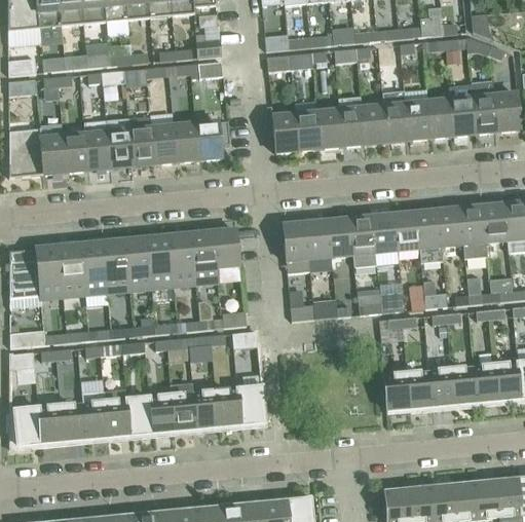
[(8,0),(8,30),(40,28),(37,0),(8,0)]
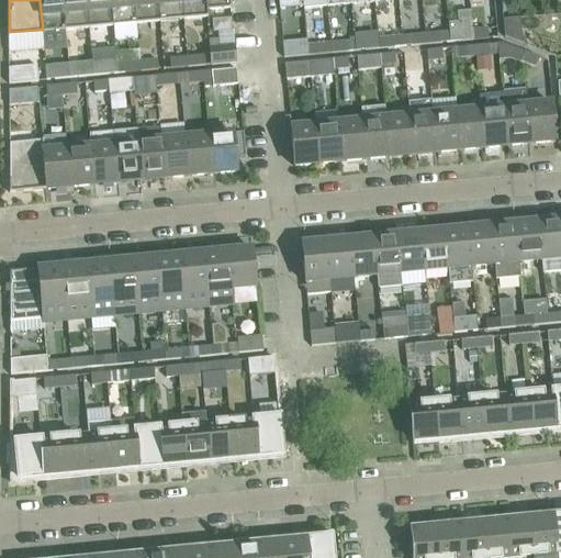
[(40,0),(43,30),(66,28),(63,0),(40,0)]
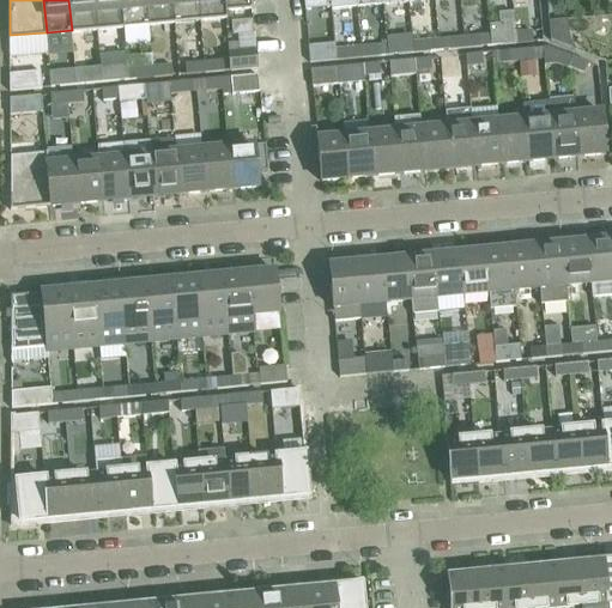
[(68,0),(72,30),(98,28),(95,0),(68,0)]
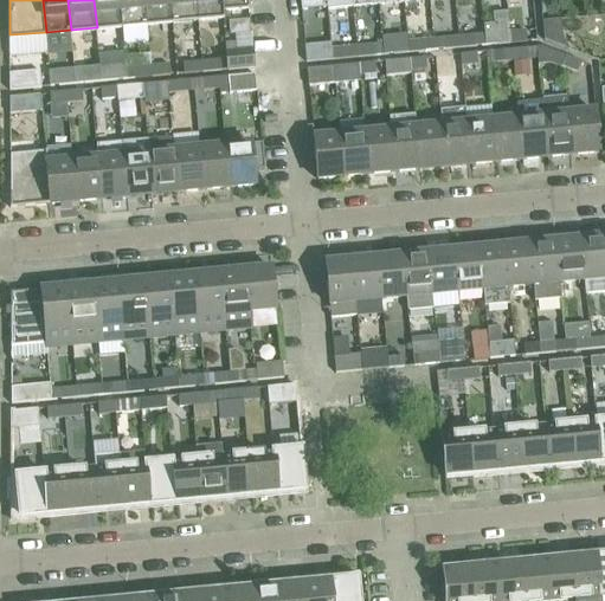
[(94,0),(97,27),(122,25),(118,0),(94,0)]
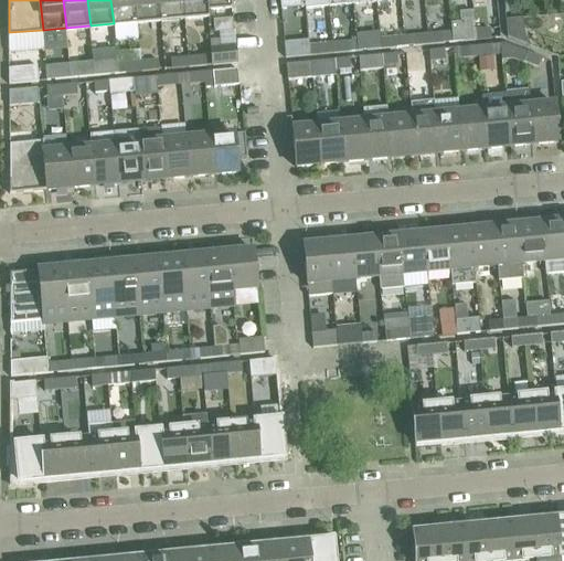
[(110,0),(114,23),(138,21),(136,0),(110,0)]
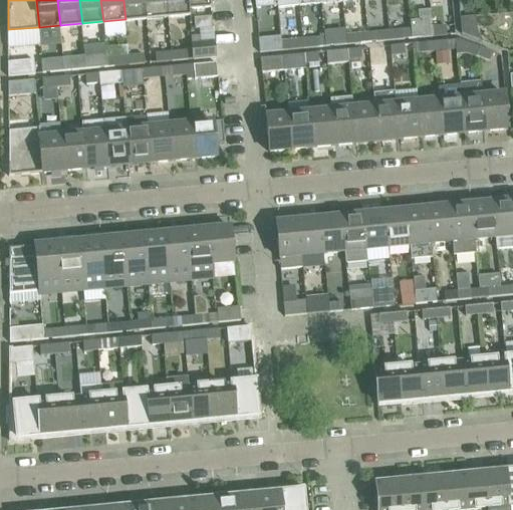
[(123,0),(125,19),(147,17),(145,0),(123,0)]
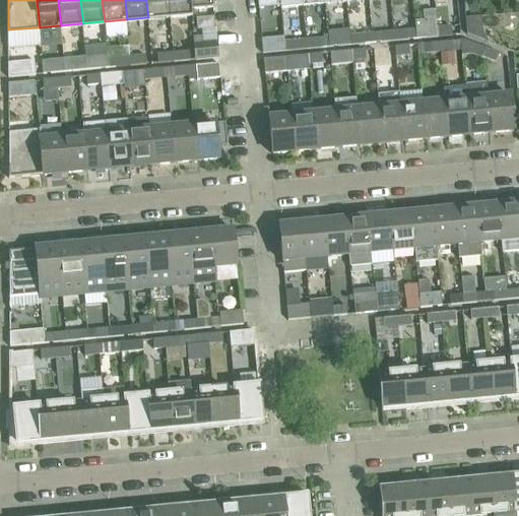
[(146,0),(148,17),(171,14),(169,0),(146,0)]
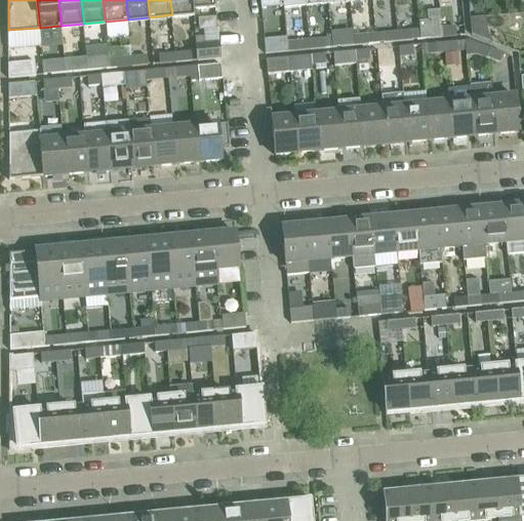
[(170,0),(172,14),(194,12),(192,0),(170,0)]
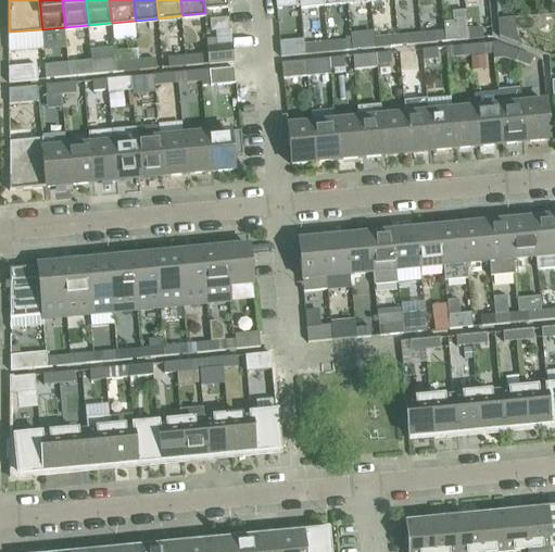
[(203,0),(205,13),(206,13),(205,8),(229,5),(228,0),(203,0)]
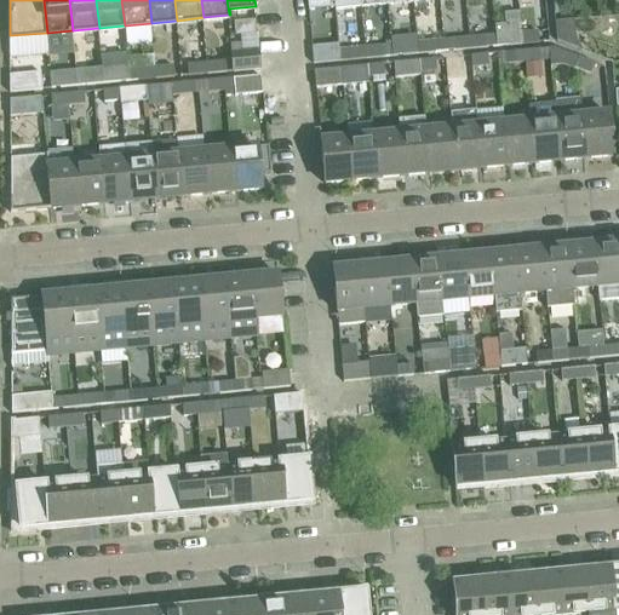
[(557,36),(577,45),(574,16),(556,18),(557,36)]
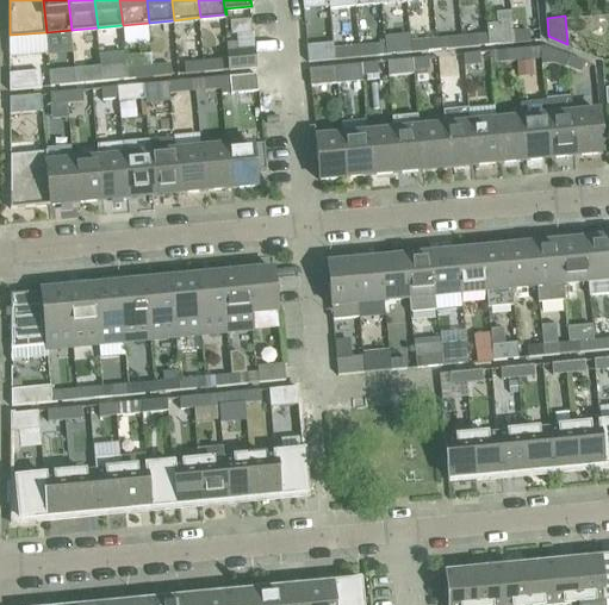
[(514,29),(515,39),(530,38),(530,27),(514,29)]
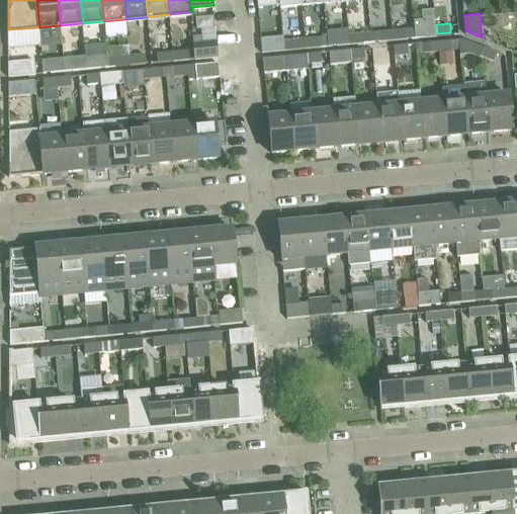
[(423,25),(424,34),(437,33),(436,24),(423,25)]
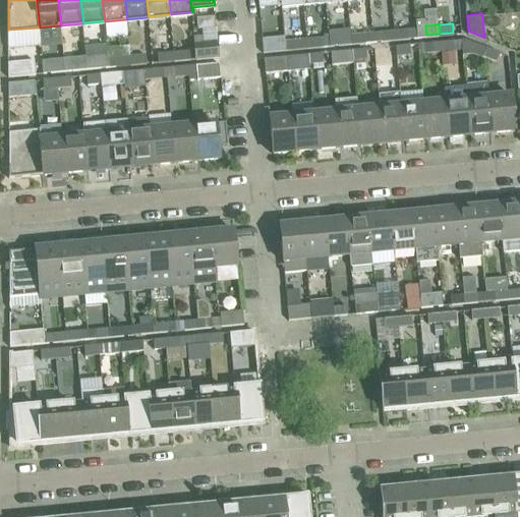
[(417,26),(395,29),(396,38),(418,36),(417,26)]
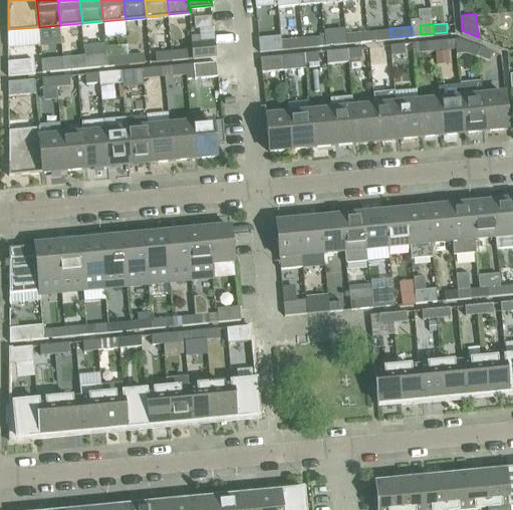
[(390,28),(368,30),(369,39),(391,37),(390,28)]
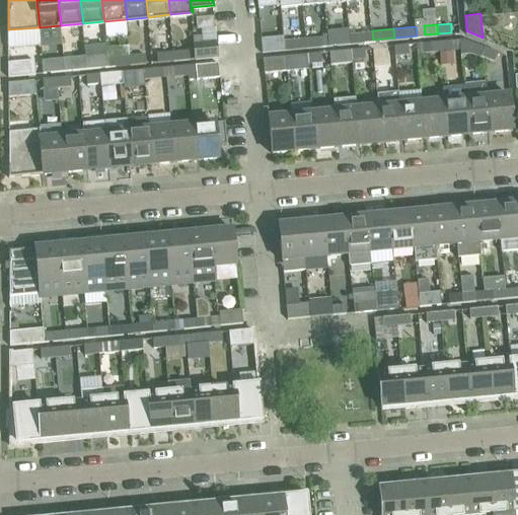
[(372,30),(350,32),(351,42),(373,40),(372,30)]
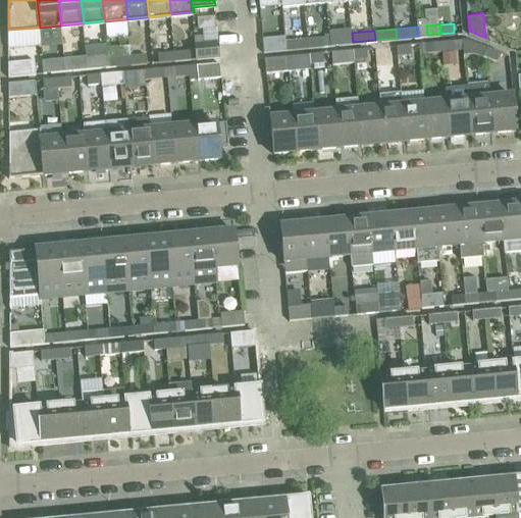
[(340,43),(353,42),(352,33),(339,34),(340,43)]
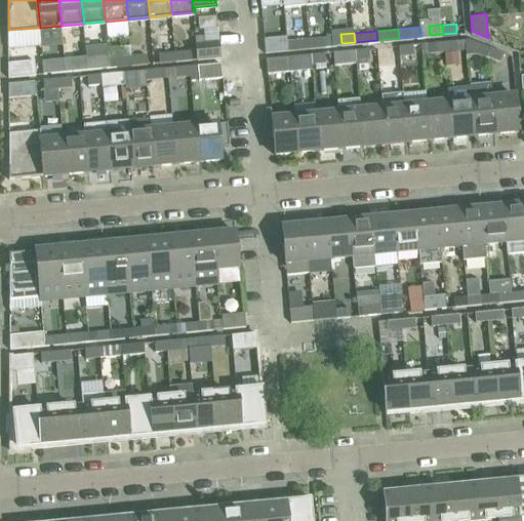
[(196,34),(197,43),(198,57),(220,55),(219,41),(206,42),(205,34),(196,34)]
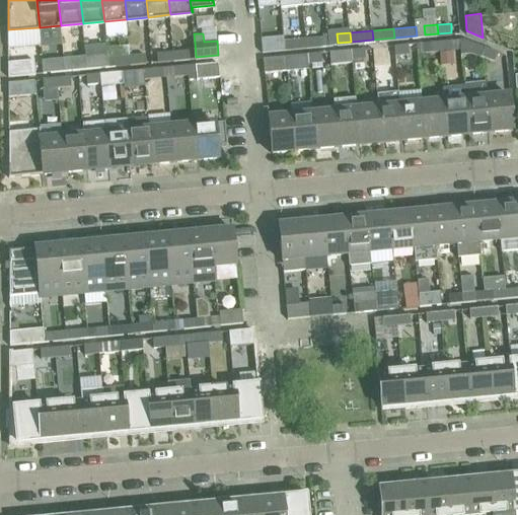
[(263,50),(286,48),(285,39),(284,33),(262,35),(263,50)]
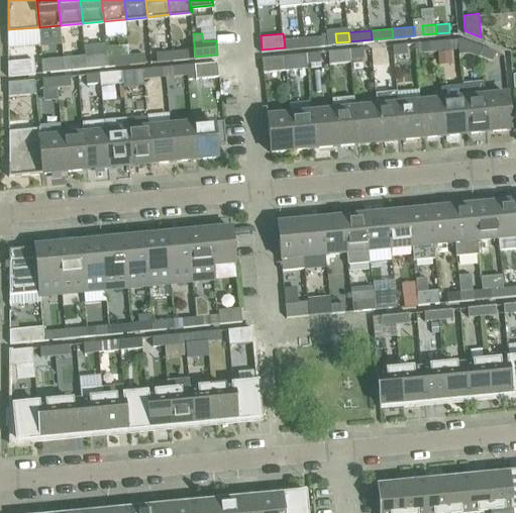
[(327,34),(305,36),(306,45),(328,43),(327,34)]
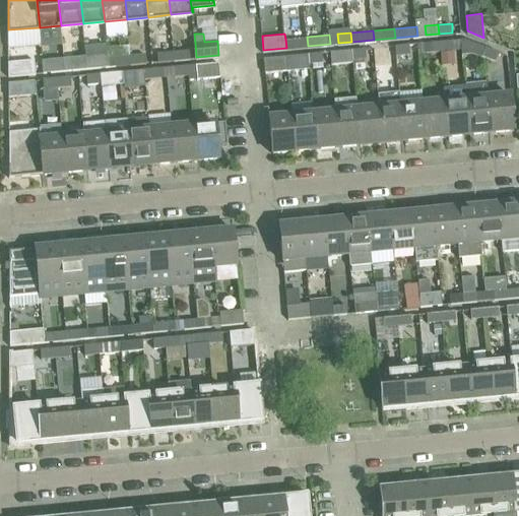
[(307,37),(285,39),(286,48),(308,46),(307,37)]
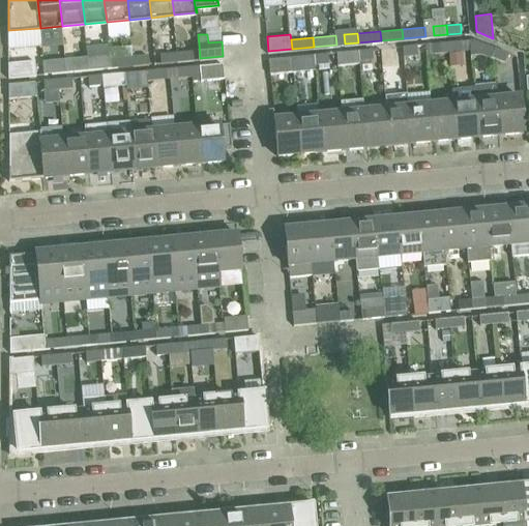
[(470,38),(448,40),(449,50),(471,48),(470,38)]
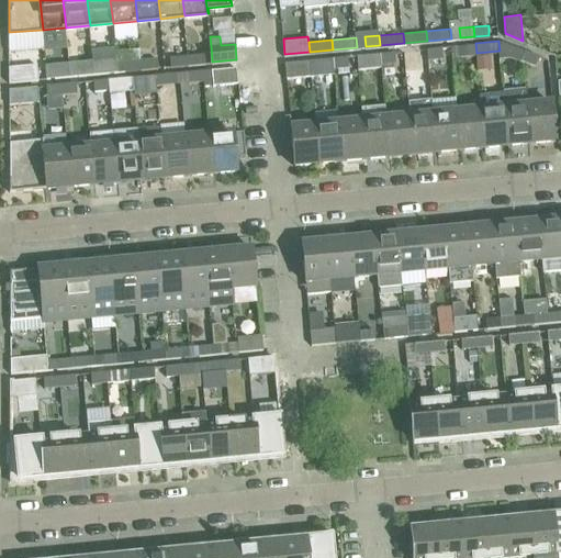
[(522,59),(522,58),(526,48),(504,41),(498,41),(500,51),(500,56),(509,55),(522,59)]
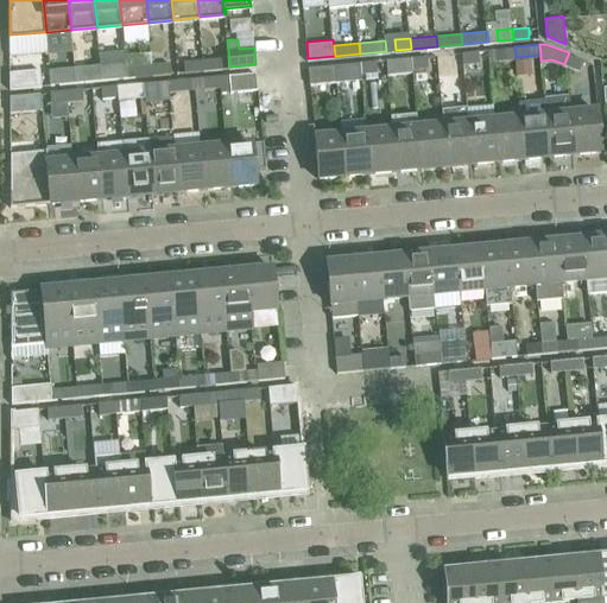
[(516,57),(514,46),(498,48),(499,58),(516,57)]
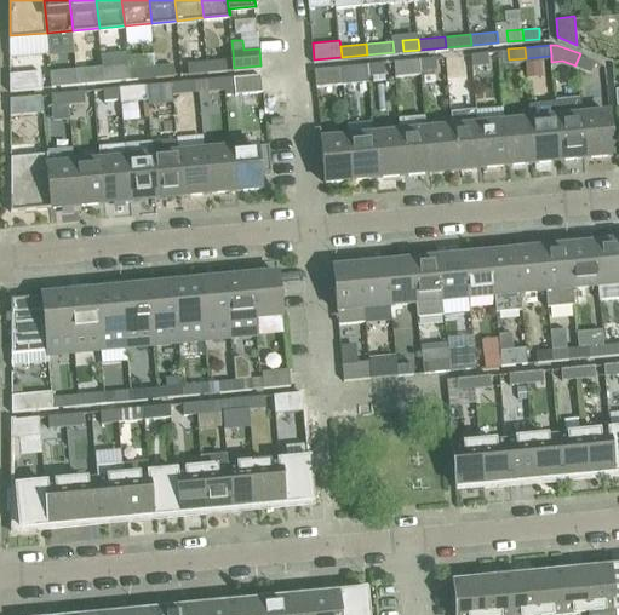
[(489,62),(488,51),(473,52),(473,63),(489,62)]
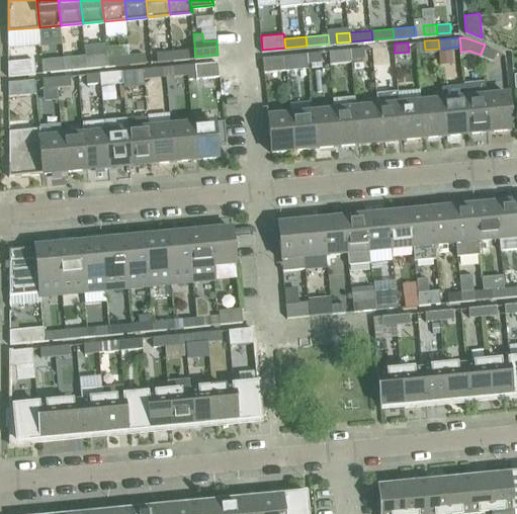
[(106,44),(85,46),(86,54),(87,67),(108,65),(108,56),(106,44)]
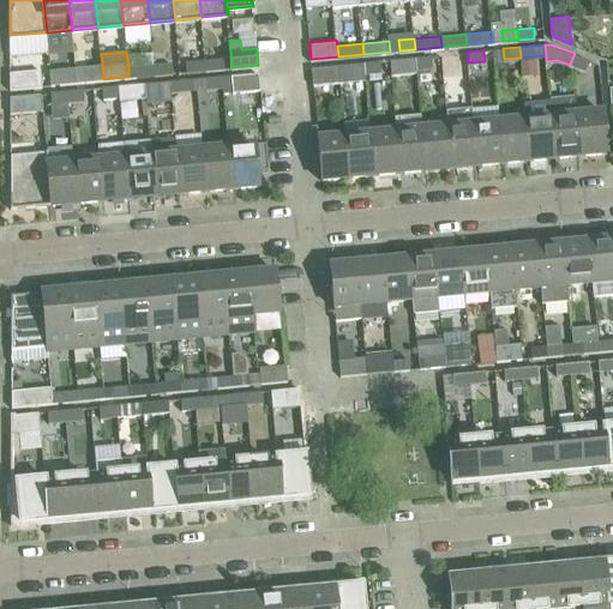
[(451,53),(442,54),(443,72),(452,71),(451,53)]
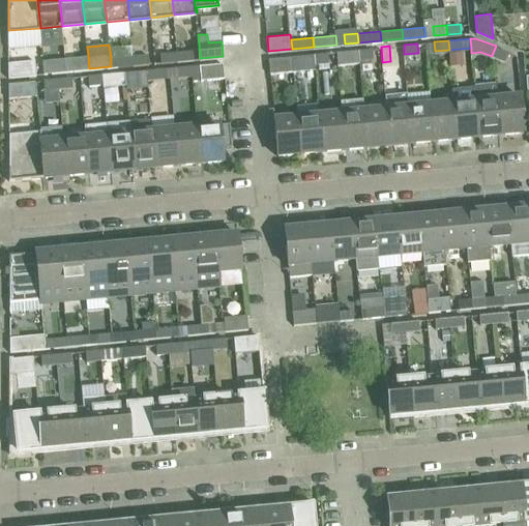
[(508,51),(496,46),(492,55),(505,60),(508,51)]
